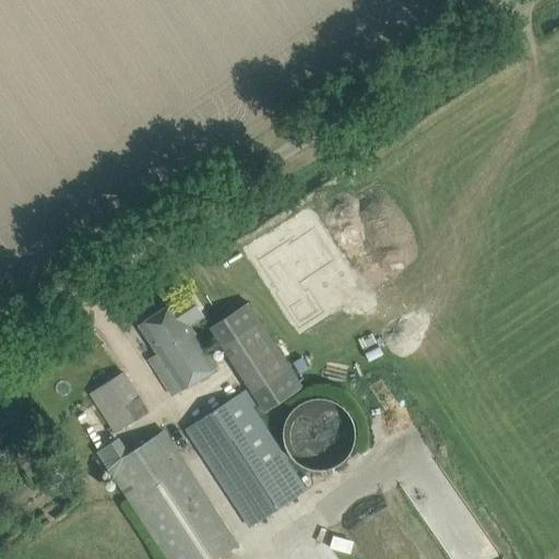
[(335,242),(316,212),(297,224),(296,221),(262,242),(283,274),(281,276),(302,309),(325,295),(312,274),(308,275),(300,264),(335,242)]
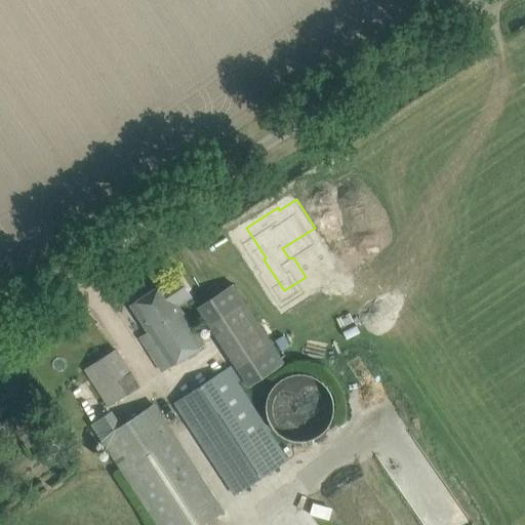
[(130,305),(149,331),(140,337),(163,371),(204,345),(178,306),(192,296),(177,274),(130,305)]
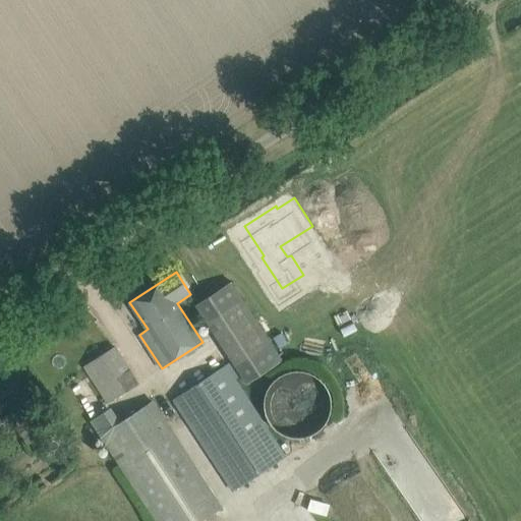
[(232,283),(198,303),(210,321),(243,299),(232,283)]
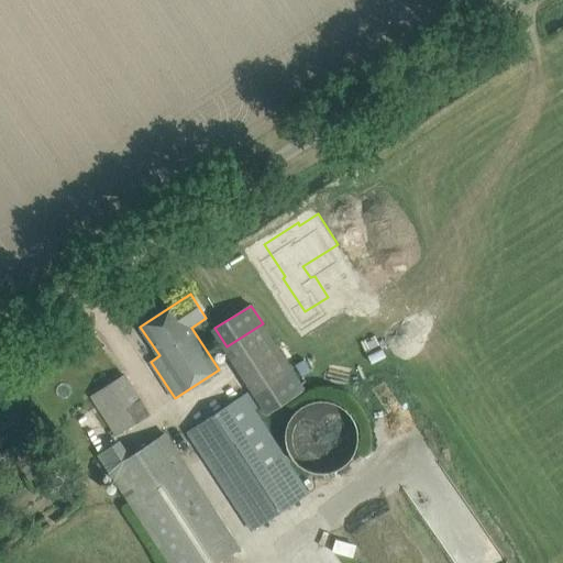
[(293,372),(256,394),(268,414),(305,392),(293,372)]
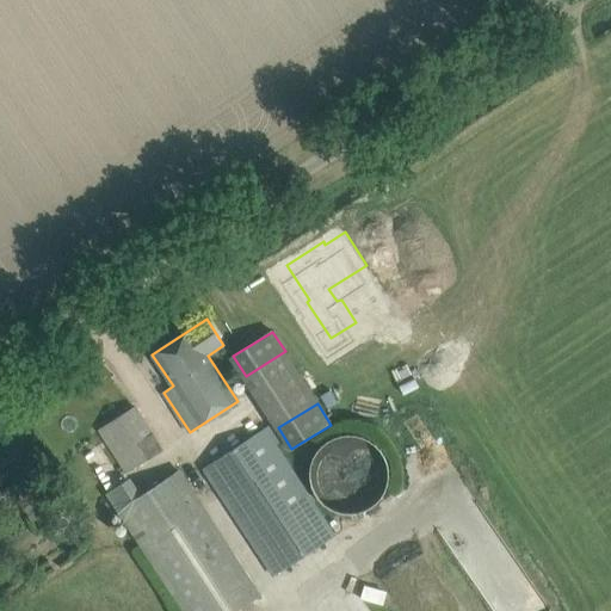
[(162,450),(135,407),(98,430),(127,473),(162,450)]
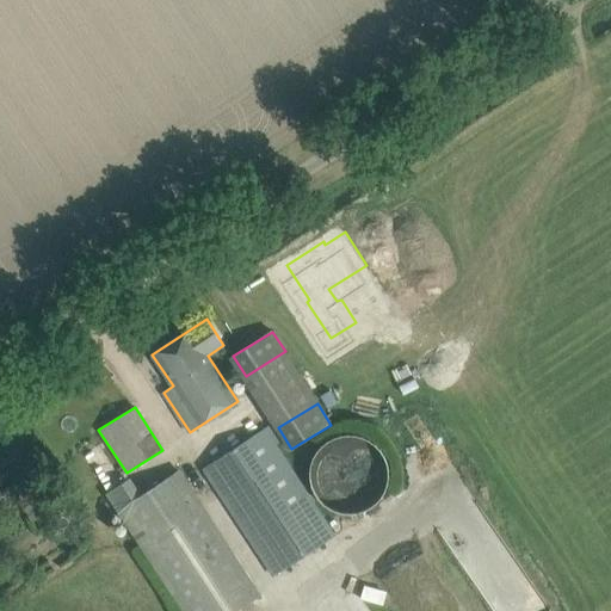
[(203,470),(271,575),(340,530),(329,513),(325,517),(276,442),(281,438),(272,425),(203,470)]
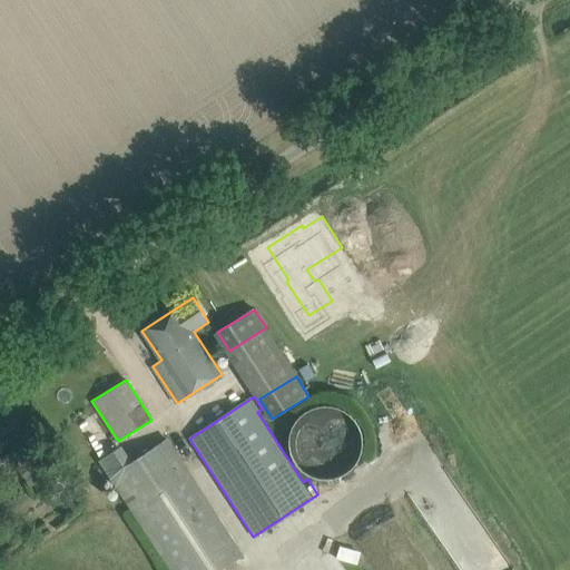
[(361,430),(357,423),(353,418),(349,413),(343,409),(336,406),(330,405),(323,405),(315,406),(310,409),(304,413),(298,418),(294,423),(292,430),(290,435),(290,443),(290,450),(292,457),(295,462),(300,468),(305,472),(312,475),(318,478),(325,479),(333,478),(340,477),(345,473),(351,469),(356,463),(360,458),(362,450),(363,443),(362,436),(361,430)]
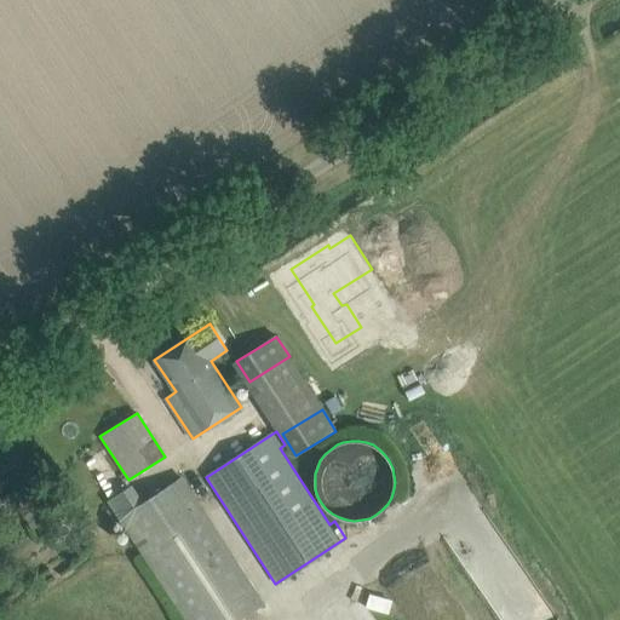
[(130,487),(108,500),(119,517),(187,619),(239,619),(265,603),(182,476),(141,503),(130,487)]
